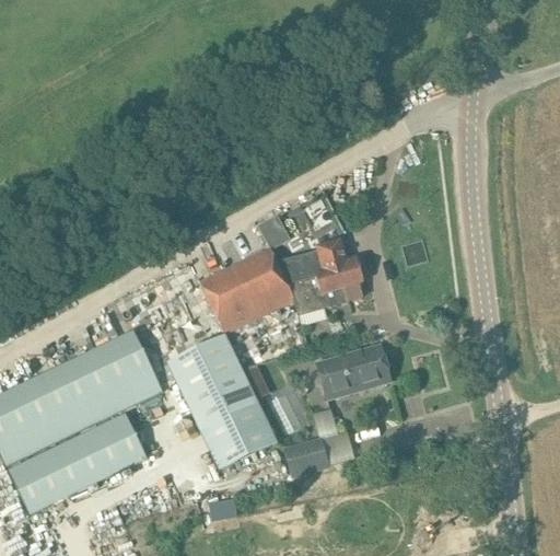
[(261,221),(269,240),(287,233),(279,215),(261,221)]
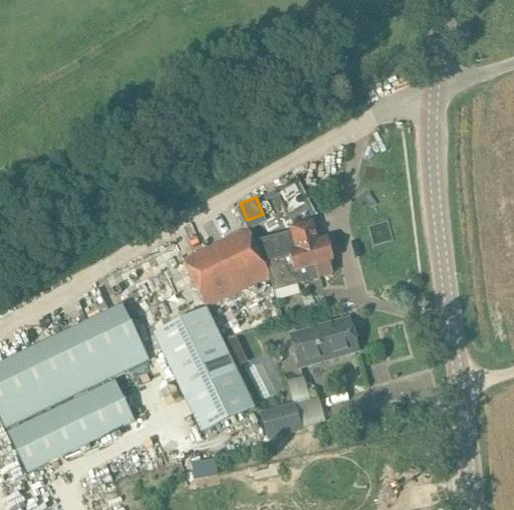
[(184,259),(207,306),(270,276),(273,288),(318,276),(332,272),(329,259),(332,258),(326,237),(318,239),(312,220),(291,226),(292,230),(258,239),(250,228),(184,259)]
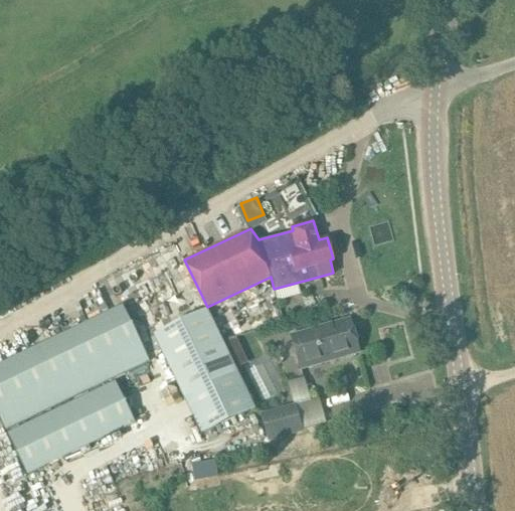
[(150,357),(142,343),(125,304),(0,361),(0,417),(4,427),(150,357)]
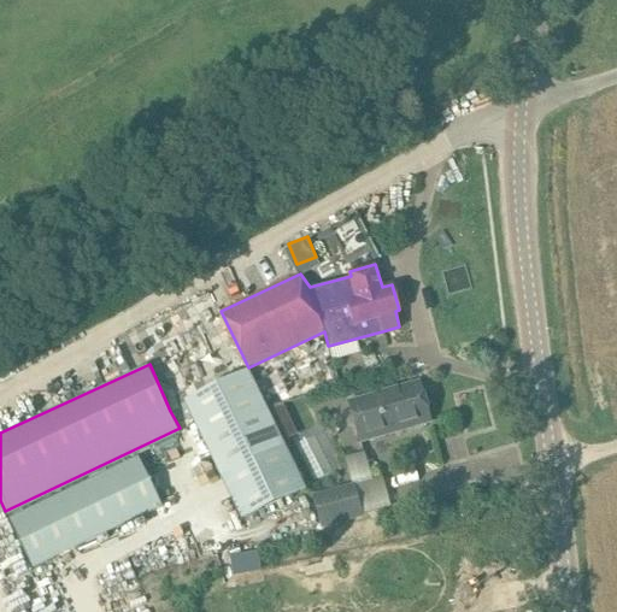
[(268,407),(248,369),(186,399),(244,518),(306,488),(275,423),(268,407)]
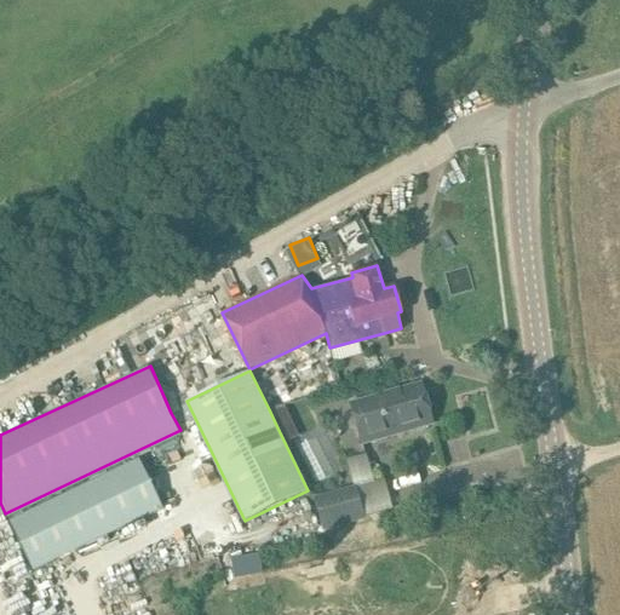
[(431,420),(422,383),(351,402),(362,440),(431,420)]
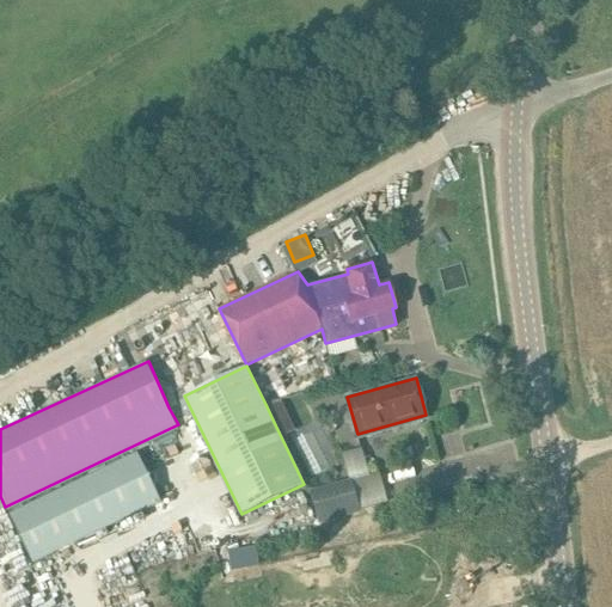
[(306,471),(332,459),(303,391),(276,402),(306,471)]
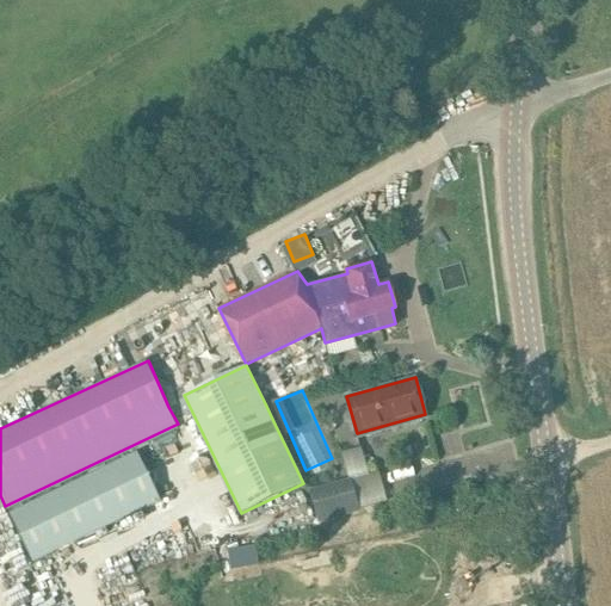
[(10,512),(32,561),(161,498),(137,450),(10,512)]
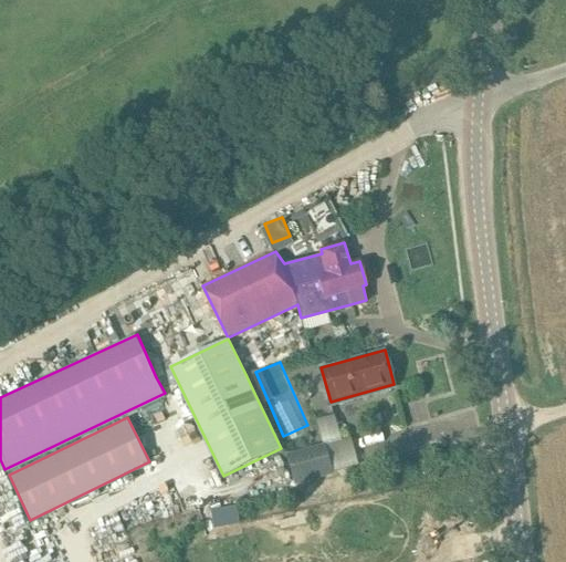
[(331,470),(324,445),(289,455),(296,480),(331,470)]
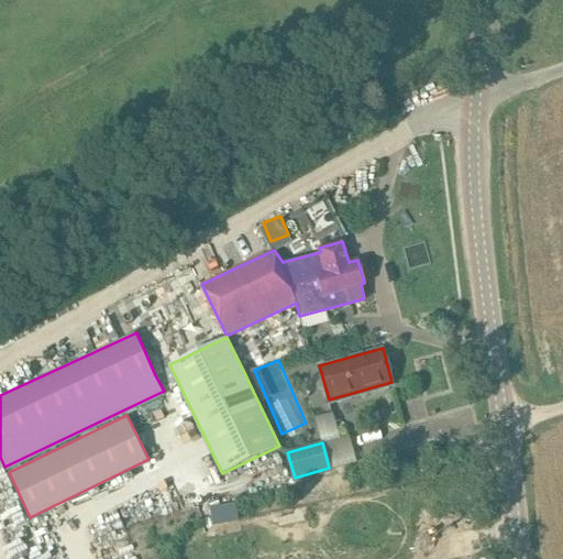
[(216,521),(241,513),(236,497),(211,504),(216,521)]
